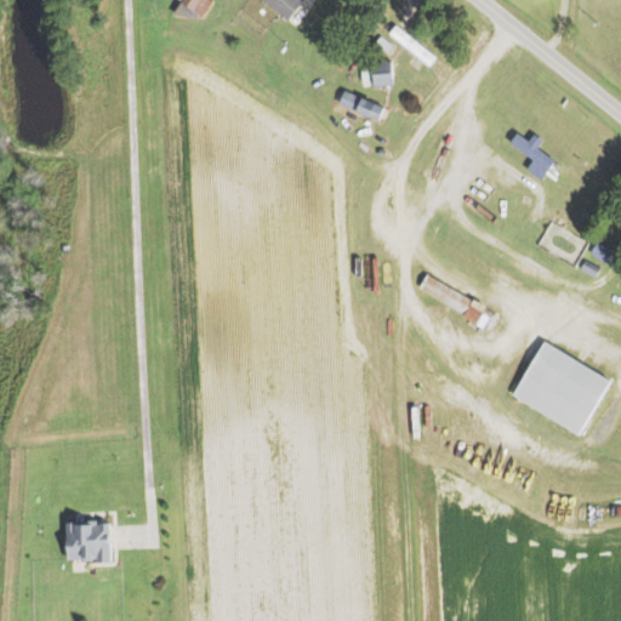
[(181,0),(209,0),(211,1),(201,17),(180,3),(181,0)]
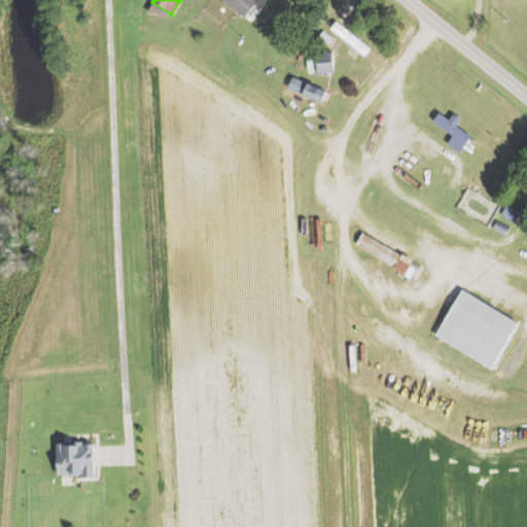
[(257,0),(244,18),(235,11),(220,0),(257,0)]
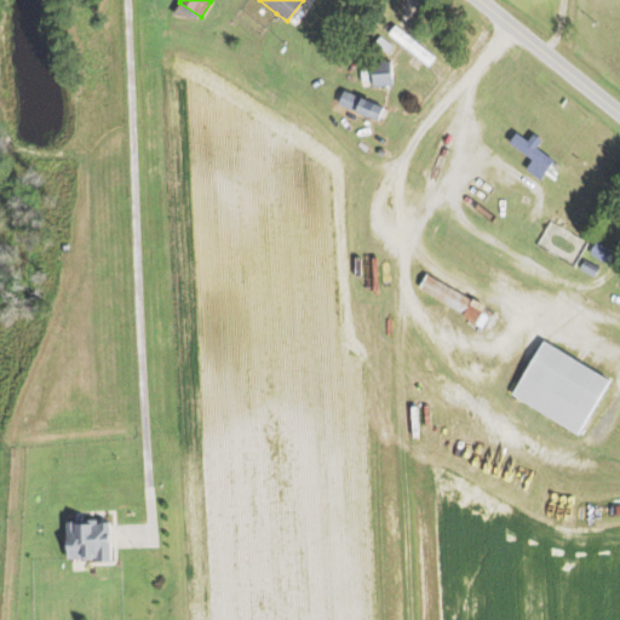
[(394,24),(435,56),(428,65),(402,45),(386,33),(394,24)]
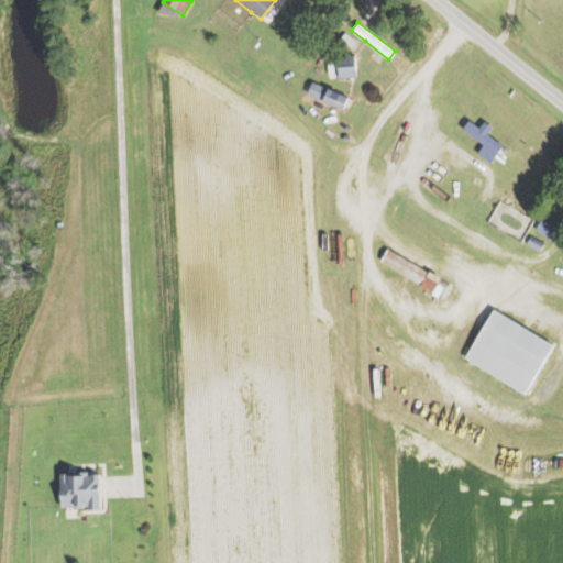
[(344,32),(355,41),(351,47),(339,39),(344,32)]
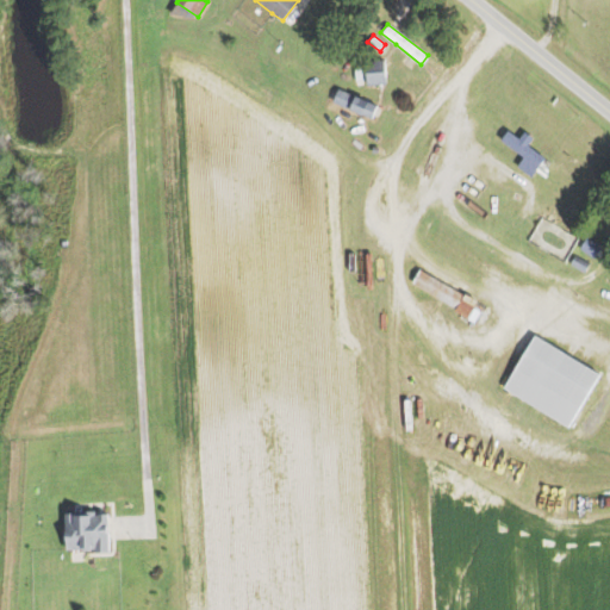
[(384,60),(386,83),(381,83),(366,86),(363,61),(384,60)]
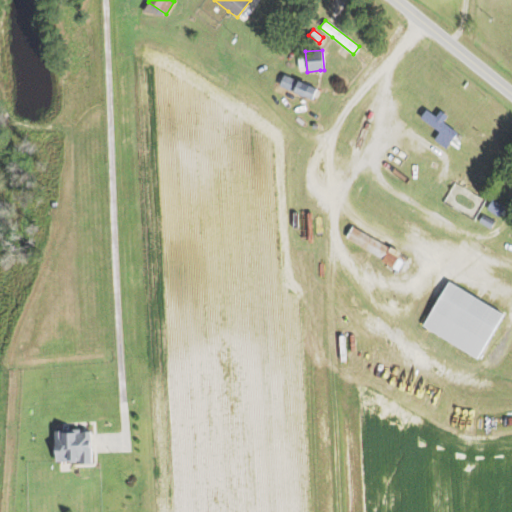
[(283,74),(316,88),(311,99),(279,85),(283,74)]
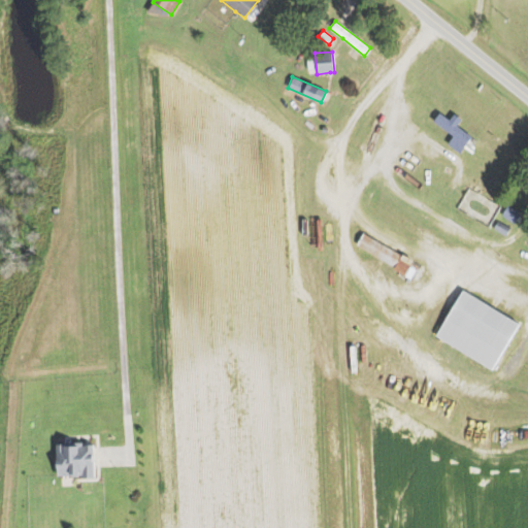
[(438,112),(449,120),(453,113),(460,120),(456,126),(471,137),(465,144),(432,121),(438,112)]
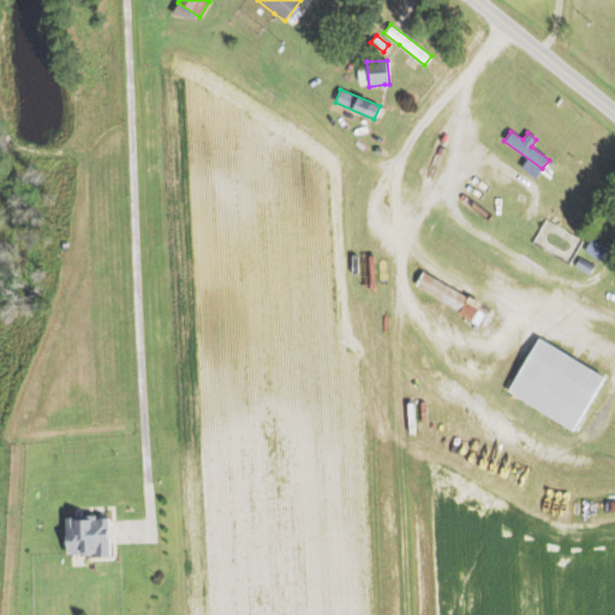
[(580,251),(596,260),(603,246),(589,238),(580,251)]
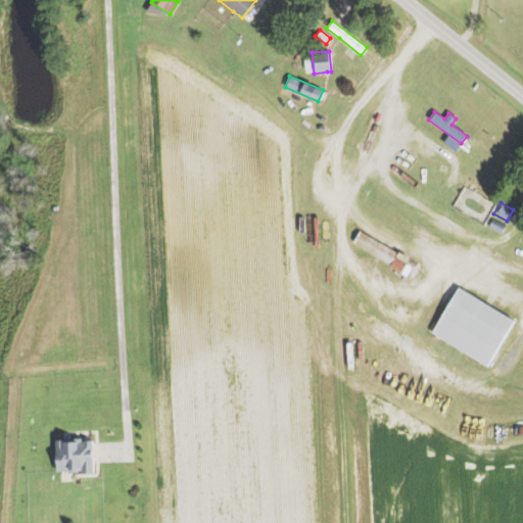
[(492,219),(505,225),(500,233),(488,226),(492,219)]
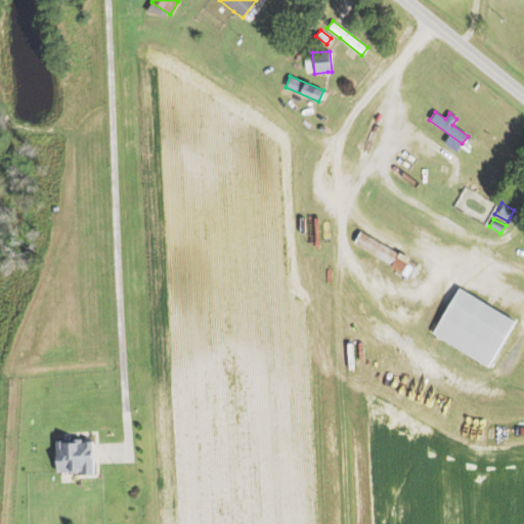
[(360,230),(416,265),(407,277),(352,243),(360,230)]
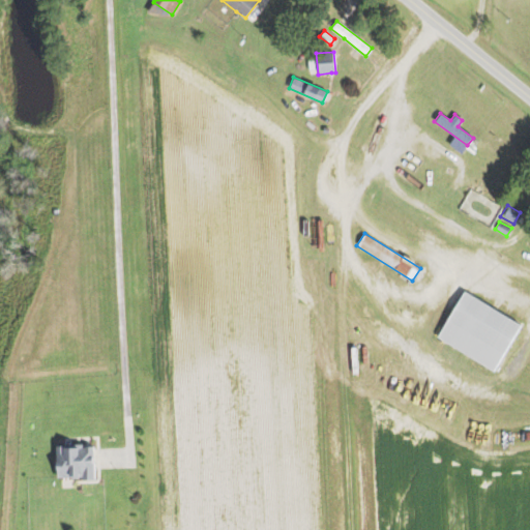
[(464,291),(521,326),(493,372),(436,336),(464,291)]
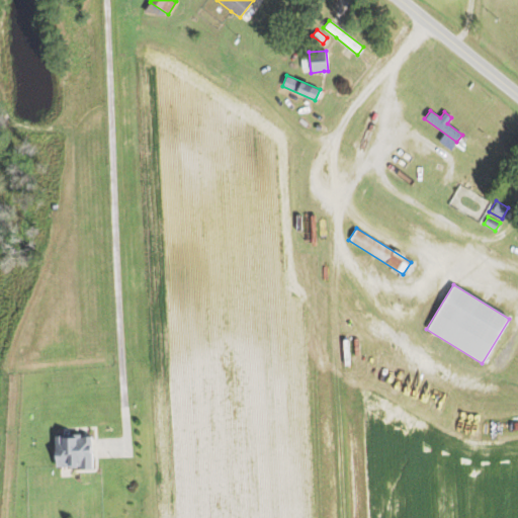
[(91,436),(93,466),(93,468),(79,469),(79,465),(56,467),(56,464),(54,438),(91,436)]
